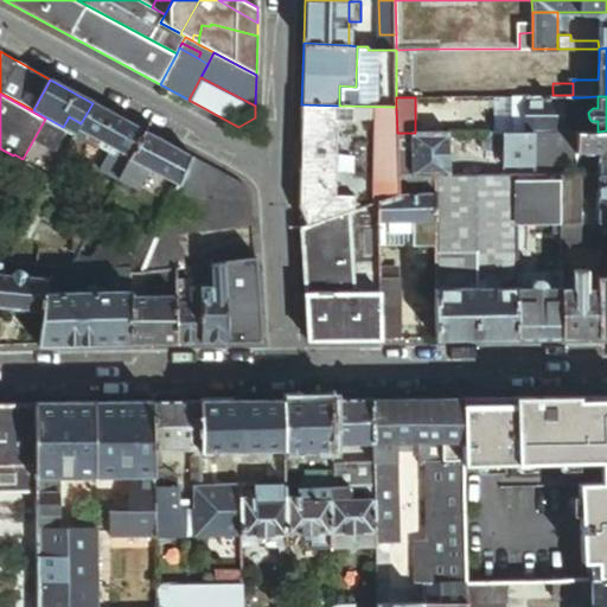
[(512,132),(528,132),(528,126),(513,126),(513,115),(513,97),(512,97),(512,132)]
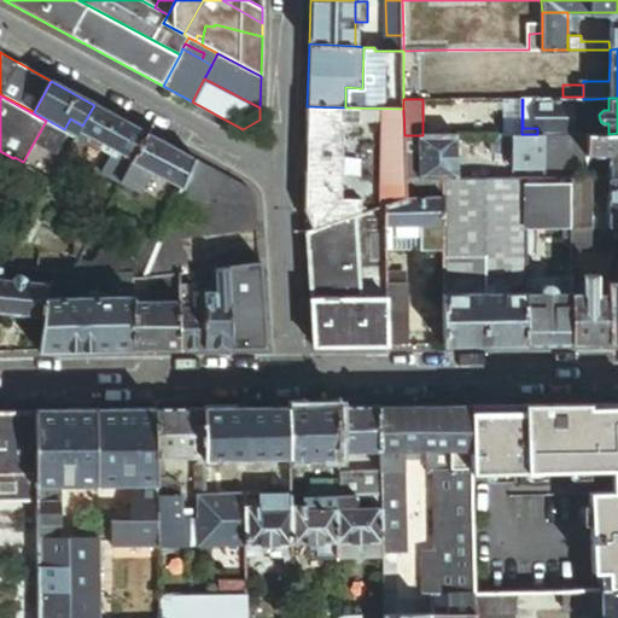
[(537,117),(537,99),(523,99),(523,117),(537,117)]
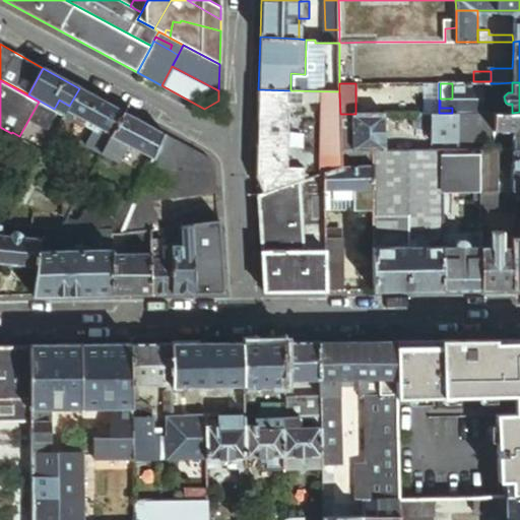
[(482,92),(482,83),(452,83),(452,99),(452,108),(452,113),(458,113),(482,113),(482,107),(482,92)]
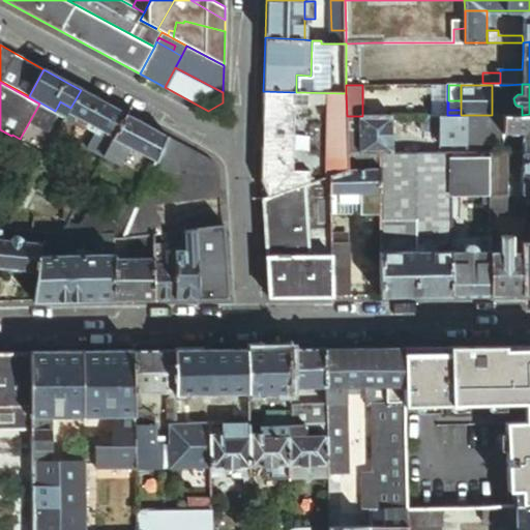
[(492,85),(492,94),(507,94),(507,85),(500,85),(492,85)]
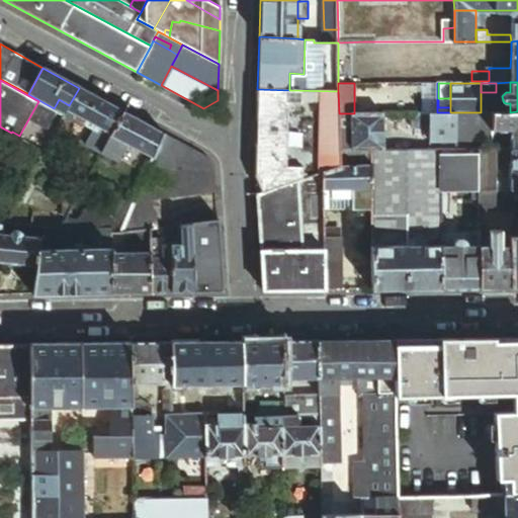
[(123,111),(79,88),(69,105),(67,109),(96,125),(111,134),(123,111)]
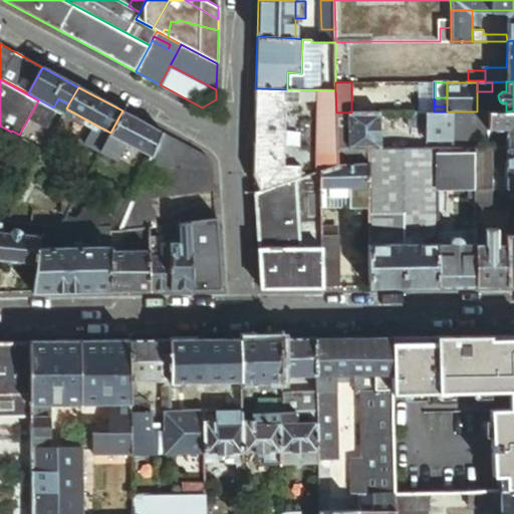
[(336,112),(335,90),(287,89),(255,88),(253,174),(260,191),(319,168),(336,163),(336,148),(336,131),(336,112)]
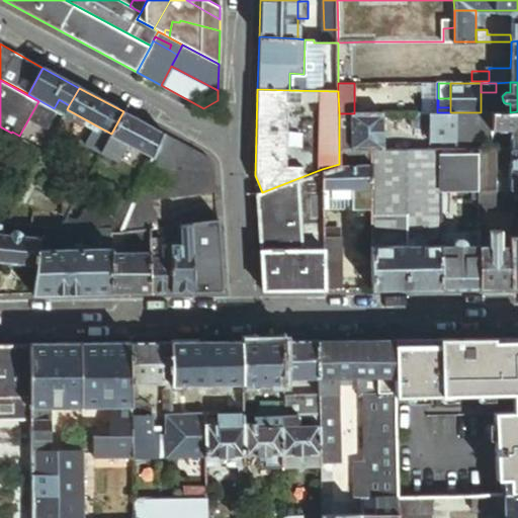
[(438,107),(450,107),(450,98),(438,98),(438,107)]
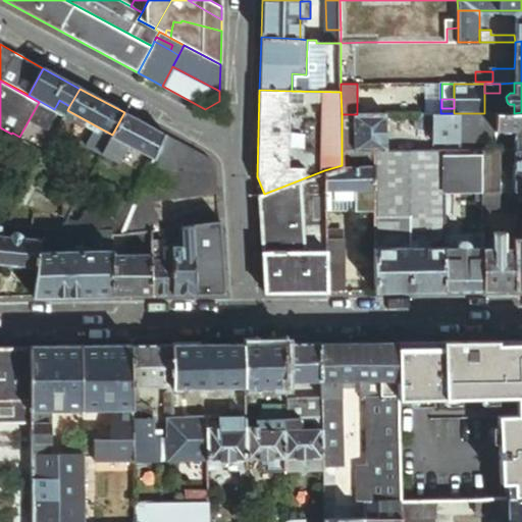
[(67,110),(69,106),(59,100),(57,104),(67,110)]
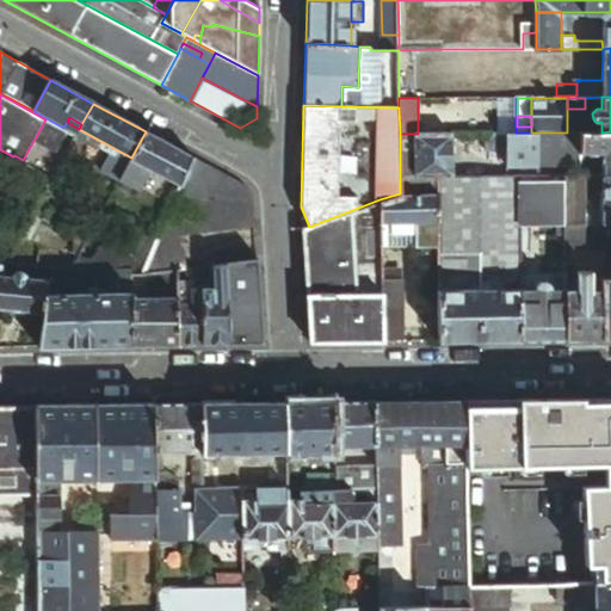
[(67,122),(63,128),(75,135),(79,129),(67,122)]
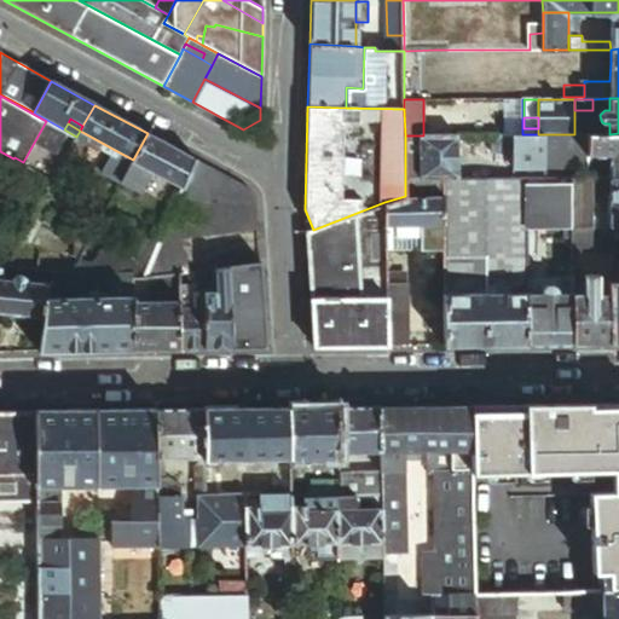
[(196,160),(148,133),(133,160),(132,161),(154,173),(183,189),(196,160)]
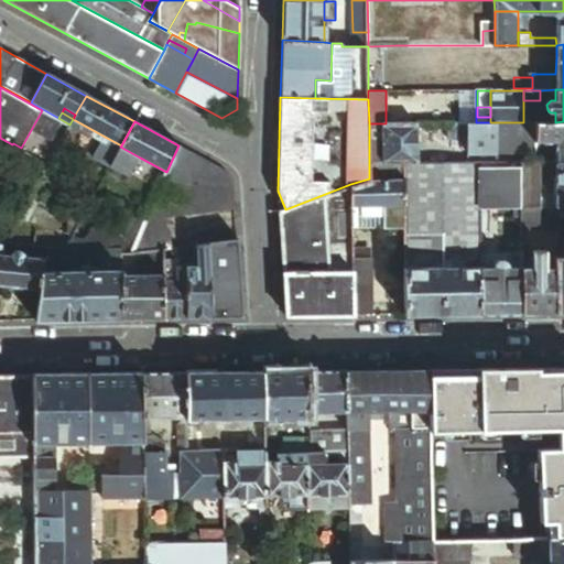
[(563,160),(563,121),(555,122),(535,122),(535,137),(535,142),(555,143),(555,153),(555,161),(563,160)]
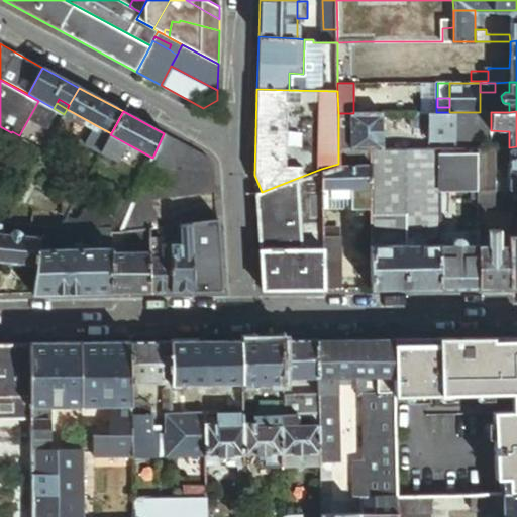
[(382,130),(382,112),(353,113),(347,113),(347,130),(382,130)]
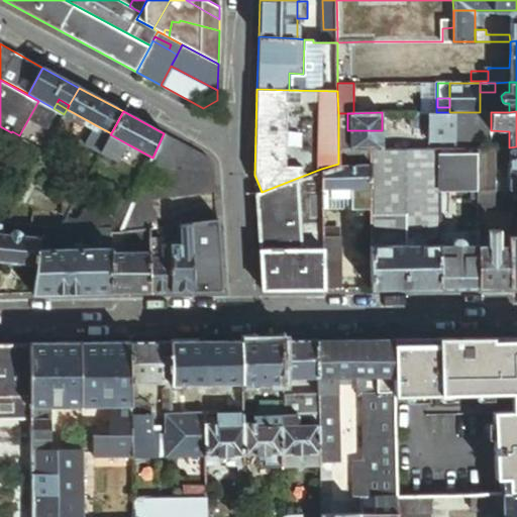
[(429,112),(411,112),(410,126),(429,126),(429,112)]
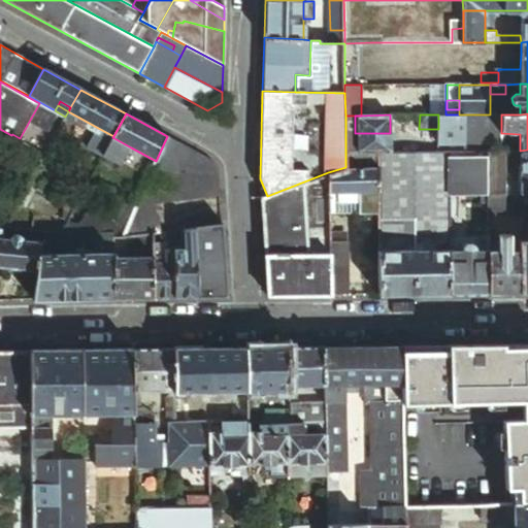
[(465,142),(465,114),(459,114),(446,114),(438,114),(438,129),(438,142),(465,142)]
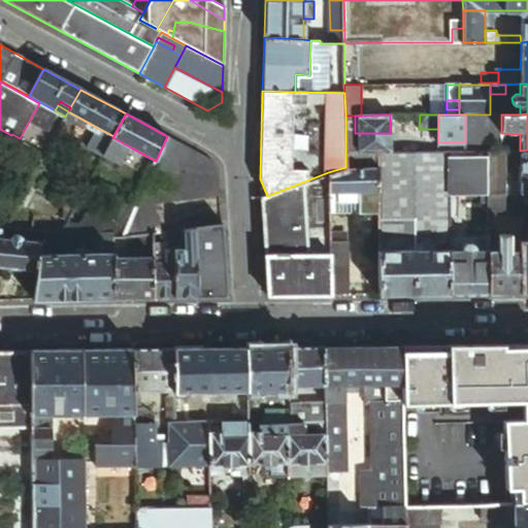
[(501,114),(490,114),(465,114),(465,142),(482,142),(481,136),(472,136),(472,128),(501,128),(501,114)]
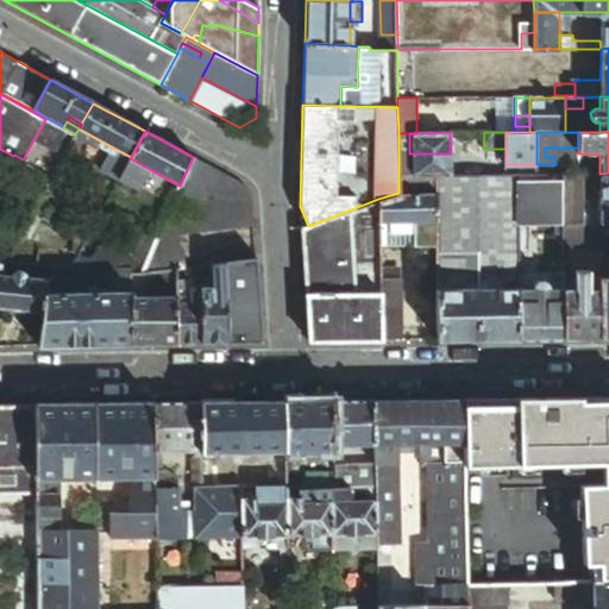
[(409,154),(409,133),(399,133),(399,155),(409,154)]
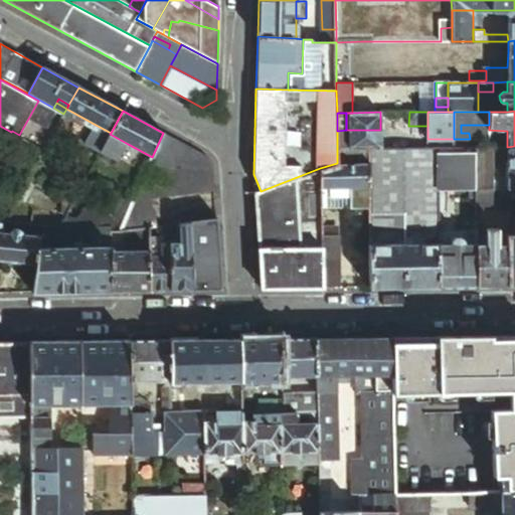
[(101,150),(110,134),(111,133),(96,125),(87,142),(101,150)]
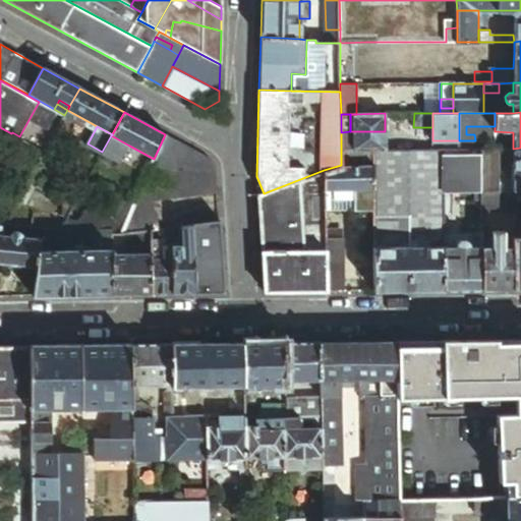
[(483,140),(513,141),(513,132),(495,131),(495,126),(466,126),(466,134),(474,134),(483,134),(483,140)]
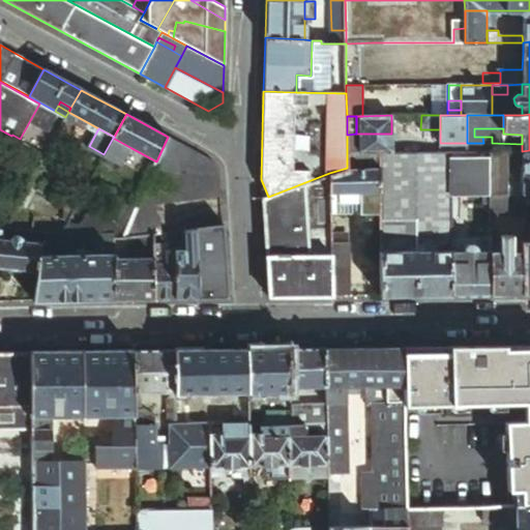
[(356,134),(347,135),(347,152),(356,152),(356,134)]
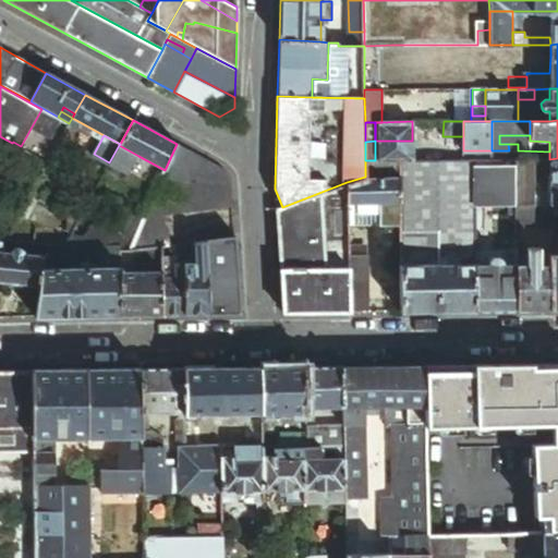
[(399,160),(412,160),(412,141),(375,141),(375,160),(379,160),(387,160),(399,160)]
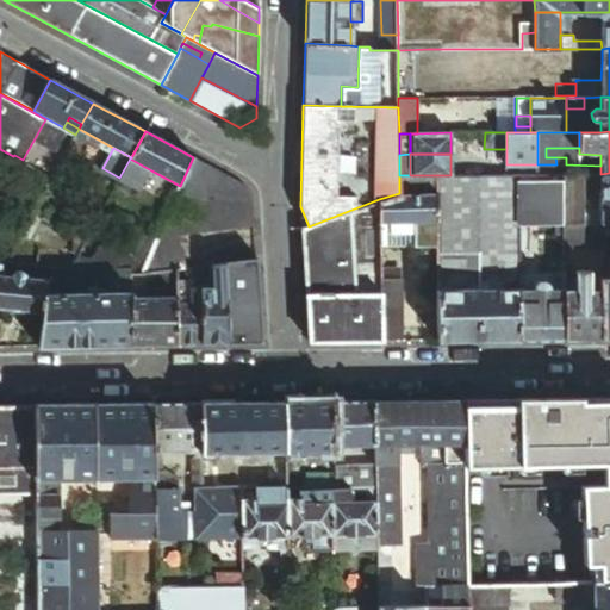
[(242,184),(193,157),(180,186),(155,242),(145,263),(142,272),(175,268),(185,267),(184,250),(172,234),(253,229),(254,206),(242,184)]
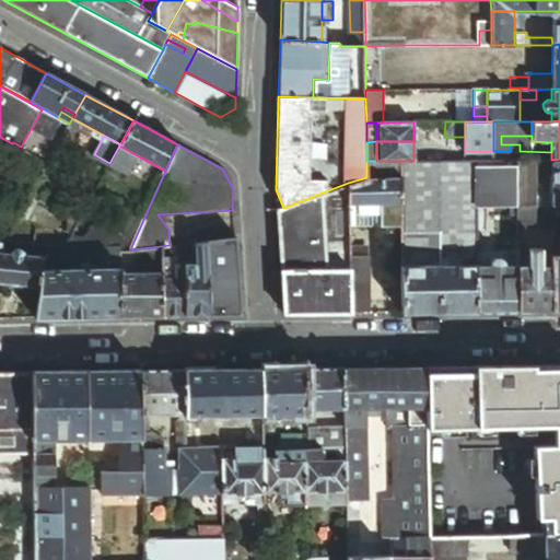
[(139,156),(119,146),(109,163),(107,167),(123,175),(127,178),(139,156)]
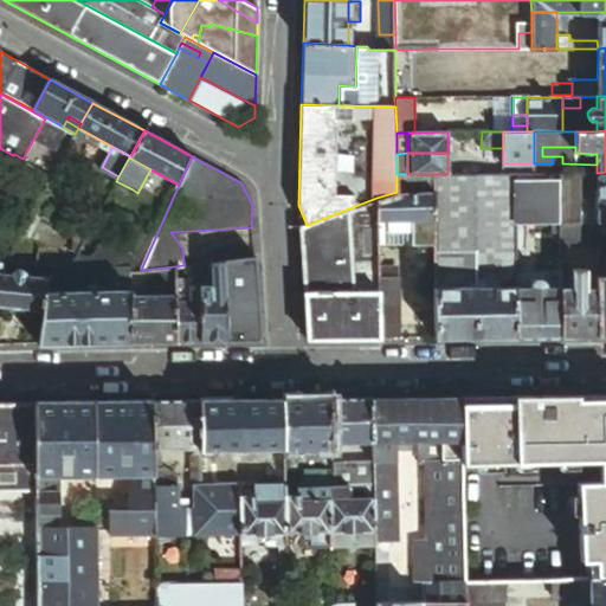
[(116,181),(118,176),(102,167),(98,173),(116,182),(116,181)]
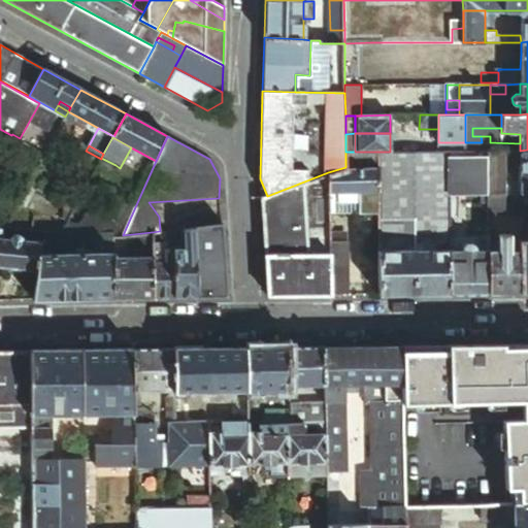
[(35,171),(44,154),(30,146),(21,164),(35,171)]
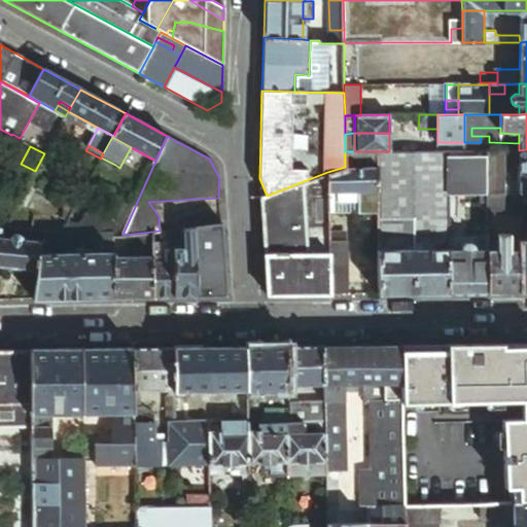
[(526,149),(519,150),(519,165),(519,179),(502,179),(502,191),(526,191),(526,149)]
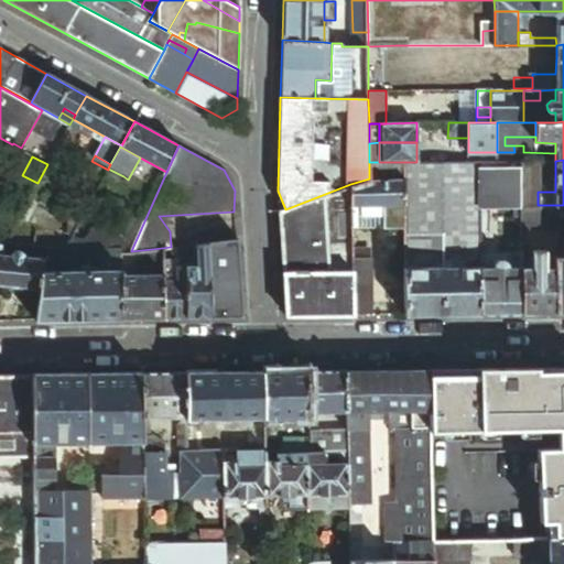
[(480,205),(479,161),(416,162),(403,162),(403,179),(404,235),(412,235),(421,235),(441,235),(441,267),(444,267),(444,313),(480,312),(480,268),(480,205)]
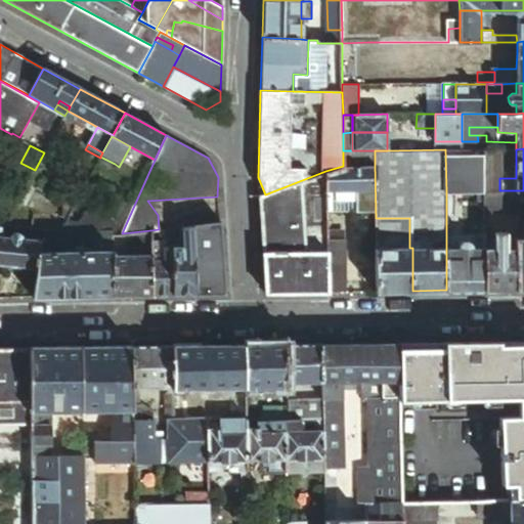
[(484,164),(484,149),(462,149),(445,149),(446,190),(485,190),(484,164)]
